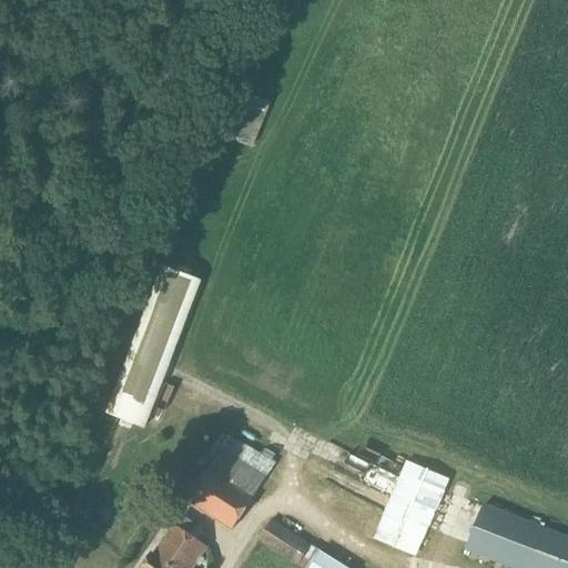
[(245,94),(227,139),(250,148),(267,103),(245,94)]
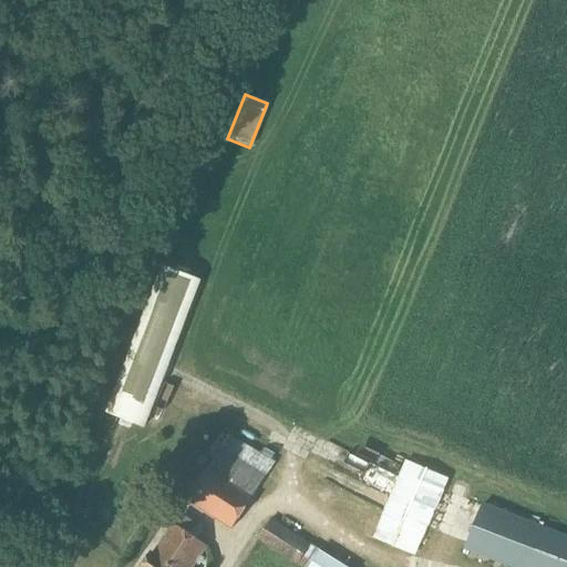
[(148,302),(106,413),(145,428),(169,363),(202,280),(163,266),(148,302)]
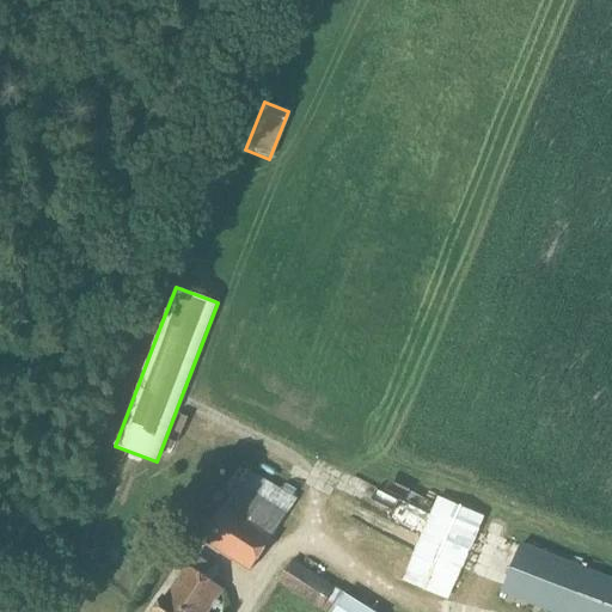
[(248,470),(237,487),(202,540),(250,571),(286,516),(297,499),(248,470)]
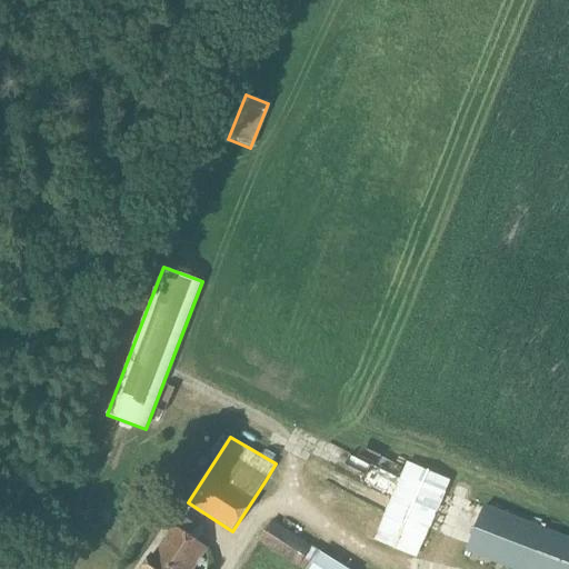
[(407,465),(402,475),(373,540),(417,558),(436,516),(437,516),(446,495),(445,495),(449,482),(407,465)]
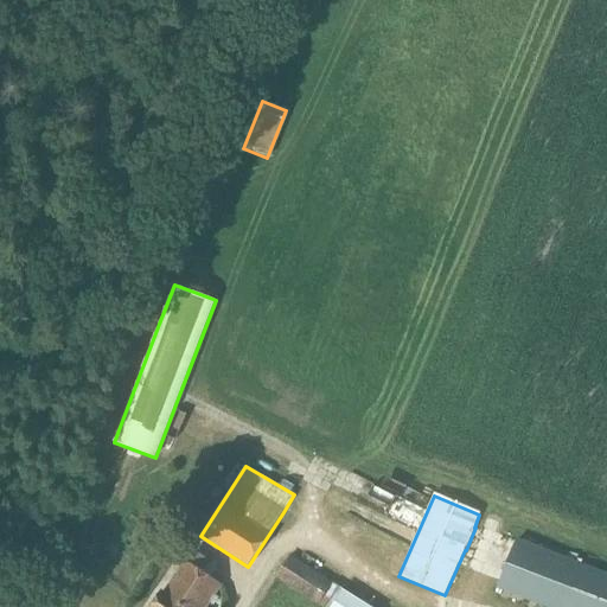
[(80,545),(78,564),(93,564),(93,545),(80,545)]
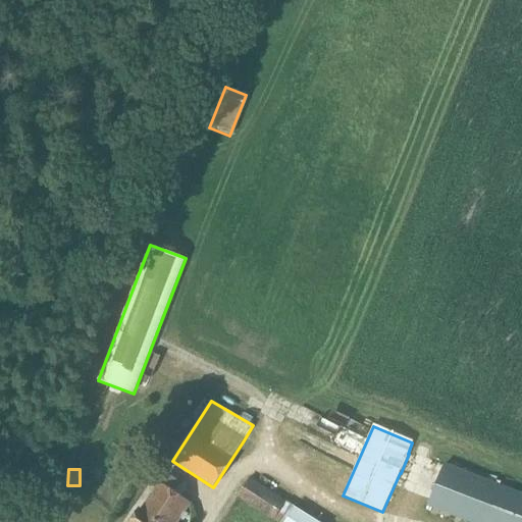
[(238,497),(274,520),(277,521),(318,521),(296,507),(286,502),(250,478),(238,497)]
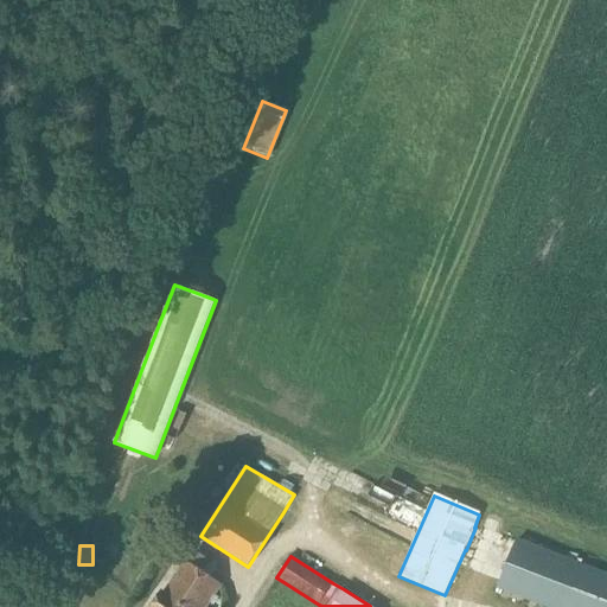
[(165,593),(164,592),(153,606),(206,606),(221,586),(185,563),(165,593)]
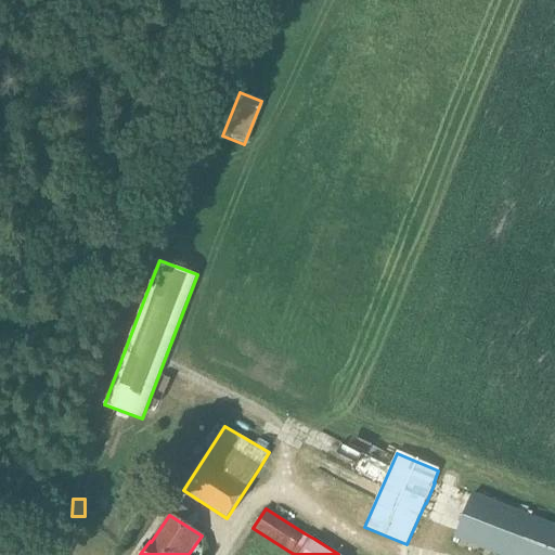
[(554,554),(554,525),(533,517),(518,554),(554,554)]
